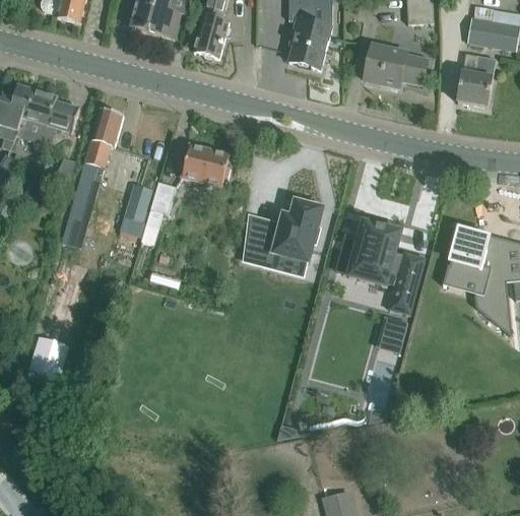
[(80,22),(85,0),(43,0),(42,1),(42,6),(44,9),(48,11),(58,14),(57,17),(80,22)]
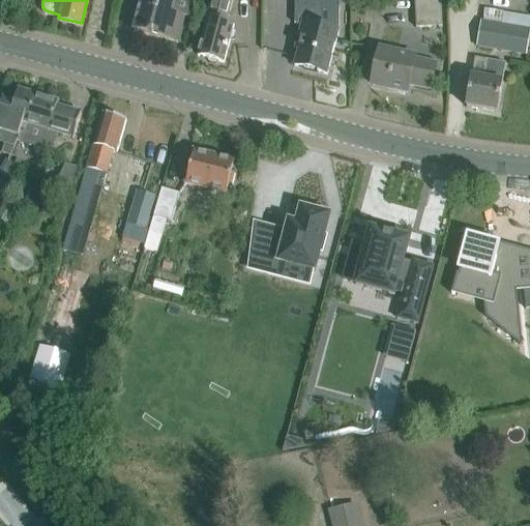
[(192,20),(192,0),(141,0),(134,28),(178,39),(184,12),(190,15),(189,20),(192,20)]
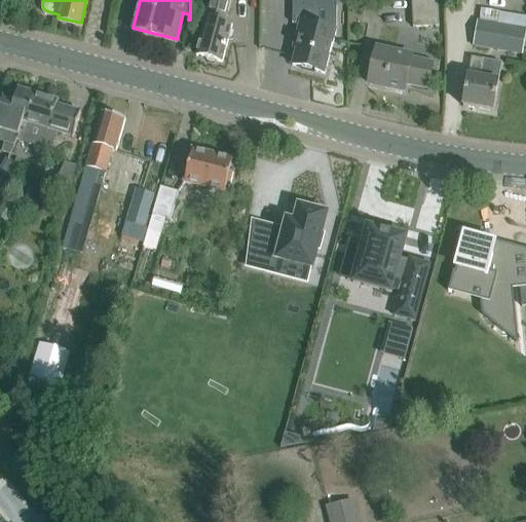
[(228,37),(232,35),(234,30),(230,27),(232,20),(226,17),(230,0),(210,0),(196,52),(207,54),(208,60),(214,61),(217,58),(222,60),(228,37)]
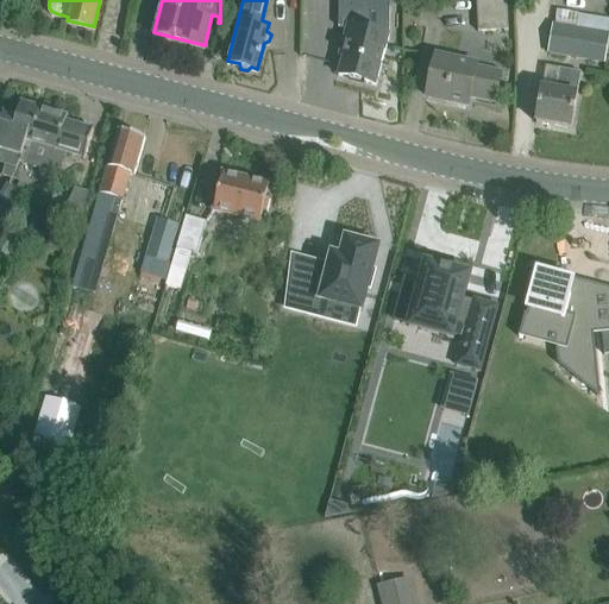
[(376,82),(389,30),(370,25),(370,12),(365,12),(365,0),(338,0),(338,23),(346,25),(345,32),(349,33),(338,71),(376,82)]
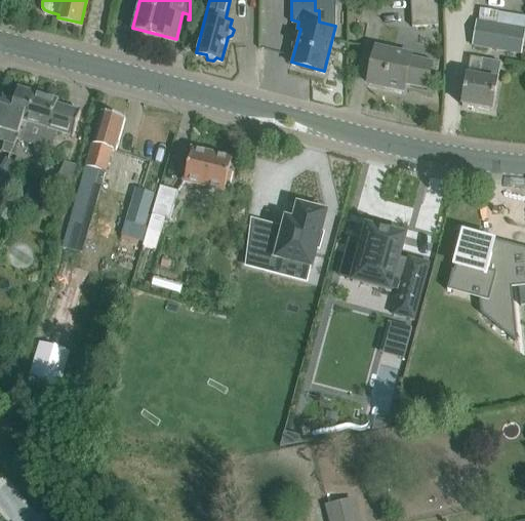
[(438,22),(436,0),(410,0),(412,24),(438,22)]
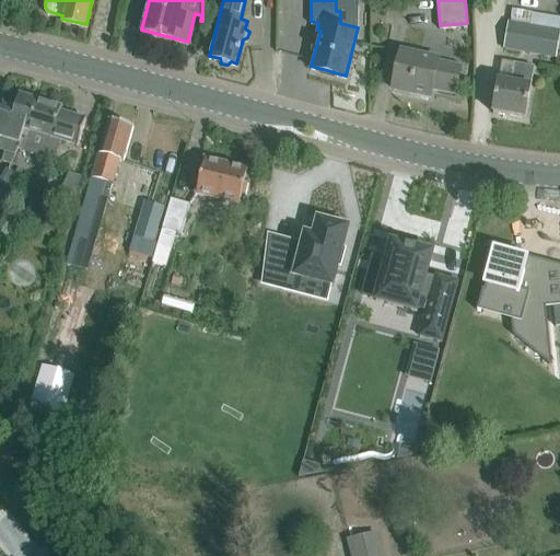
[(557,55),(559,33),(559,27),(509,20),(504,45),(557,55)]
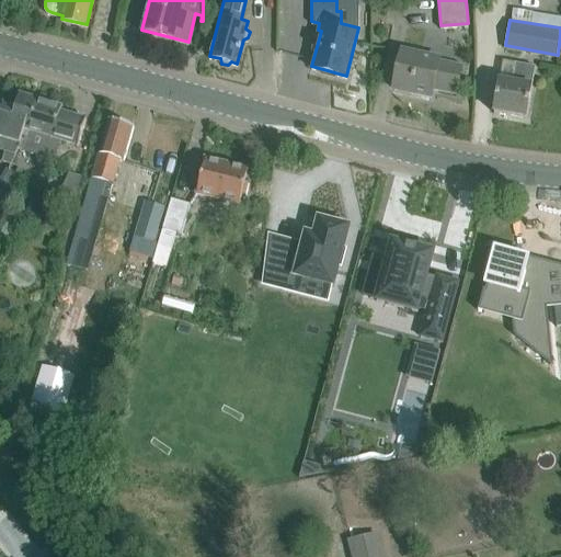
[(455,91),(461,61),(441,57),(442,54),(402,45),(393,87),(431,94),(433,86),(455,91)]
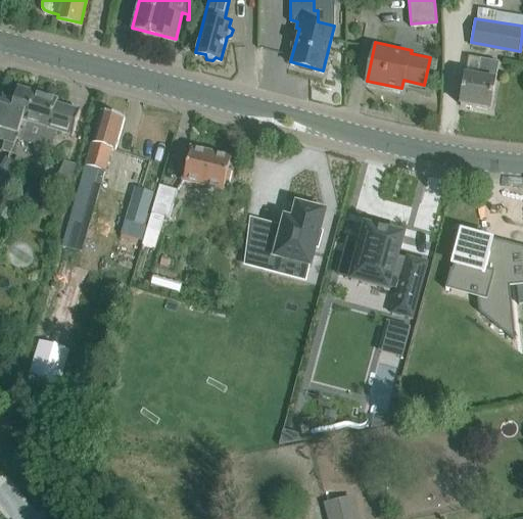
[(490,107),(498,59),(469,54),(460,102),(490,107)]
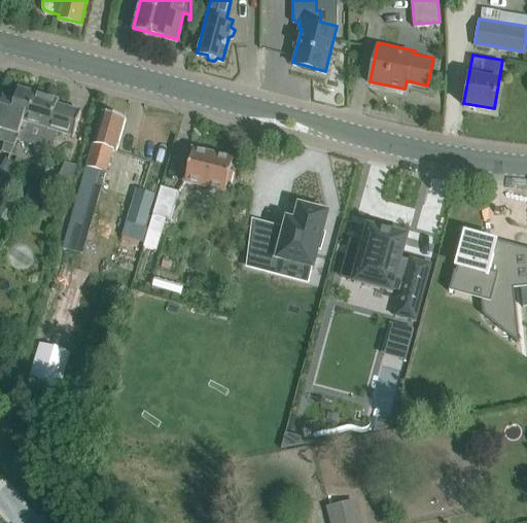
[(0,138),(5,140),(2,149),(11,152),(14,142),(16,143),(18,137),(19,134),(23,119),(27,120),(36,91),(19,85),(15,97),(4,93),(0,105),(0,138)]
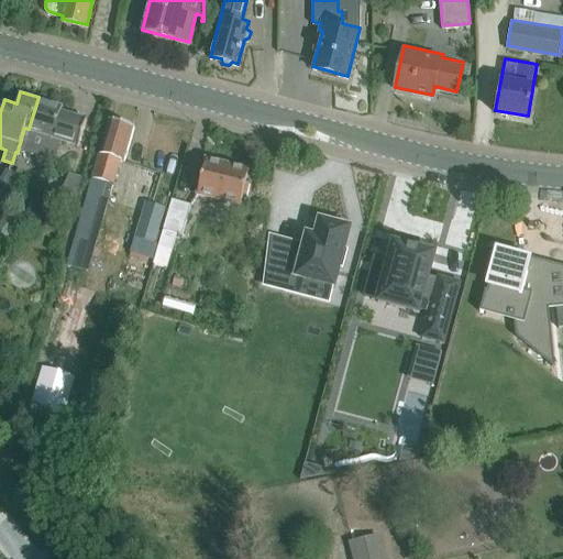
[(20,143),(19,146),(48,155),(56,151),(61,138),(78,143),(86,117),(61,109),(62,103),(39,97),(29,129),(24,128),(20,143)]
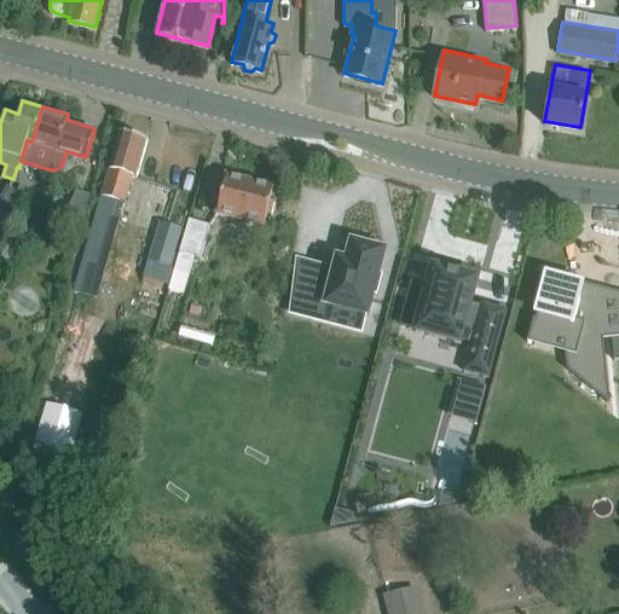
[(137,174),(148,137),(120,129),(73,289),(94,295),(123,198),(125,198),(132,173),(137,174)]
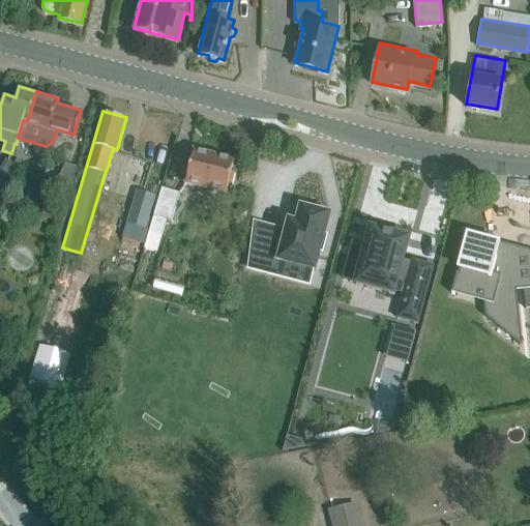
[(226,190),(234,157),(194,148),(186,179),(226,190)]
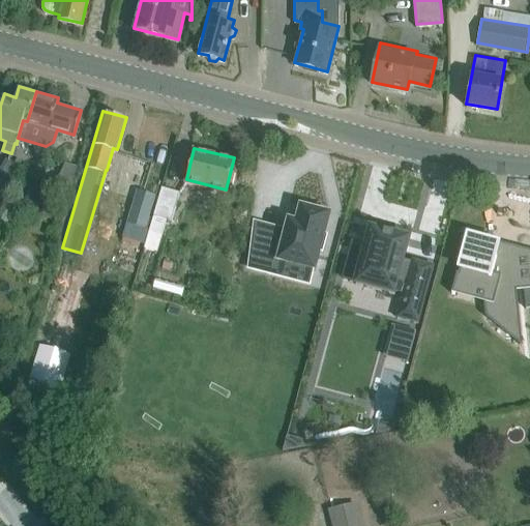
[(9,155),(0,172),(11,178),(21,162),(9,155)]
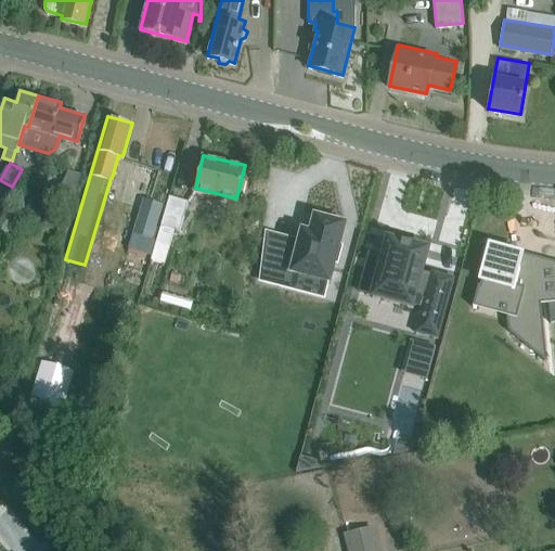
[(60,202),(73,188),(64,179),(50,193),(60,202)]
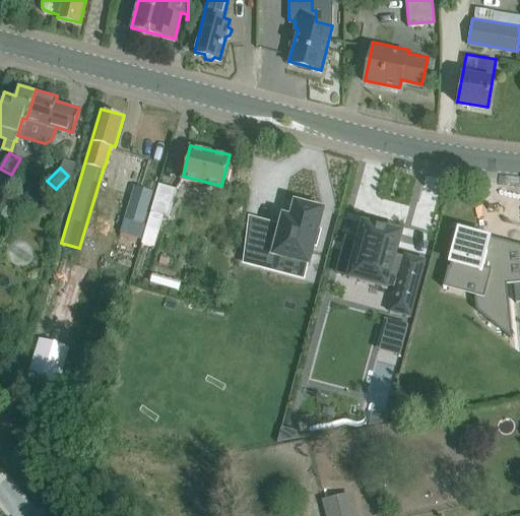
[(158,181),(141,239),(153,243),(163,211),(169,213),(177,186),(158,181)]
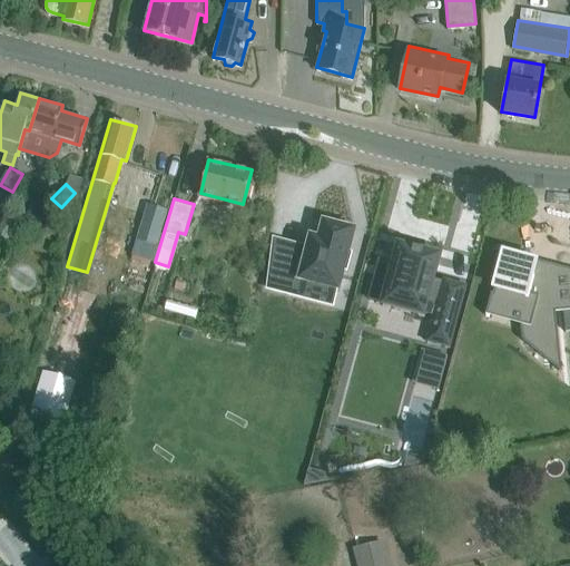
[(146,205),(136,238),(156,244),(166,211),(146,205)]
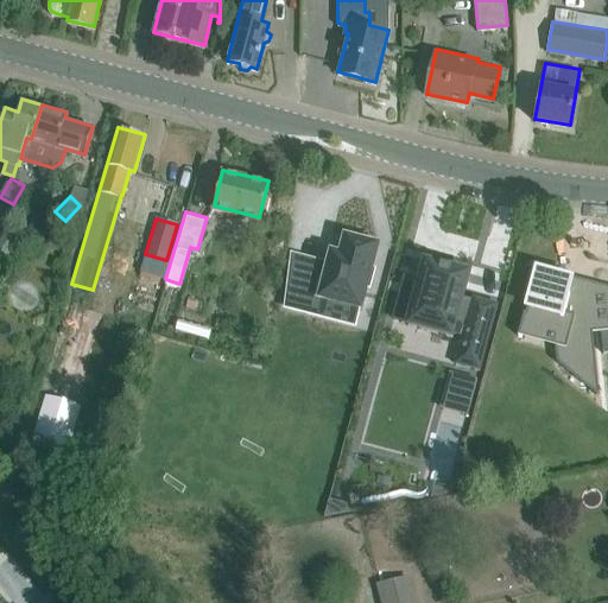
[(470,266),(477,241),(432,229),(428,249),(412,245),(401,286),(417,290),(416,293),(460,305),(461,298),(472,300),(463,331),(487,338),(505,272),(480,266),(480,268),(470,266)]
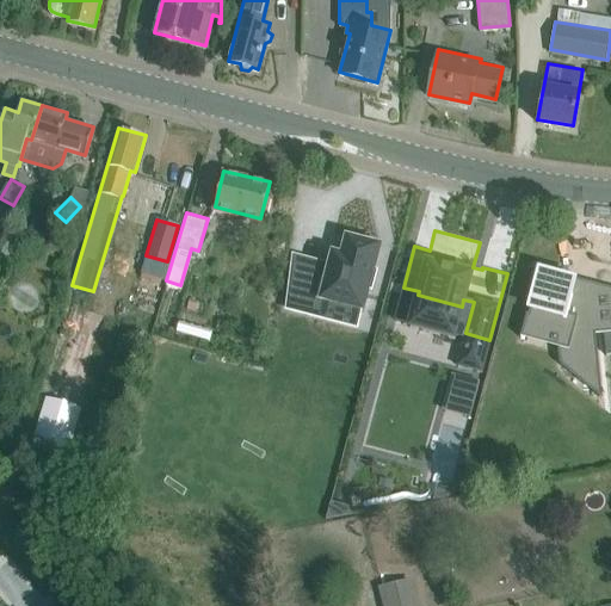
[(292,260),(288,301),(321,310),(323,297),(363,308),(368,285),(371,286),(376,267),(372,266),(378,245),(347,236),(343,255),(333,253),(329,270),(292,260)]
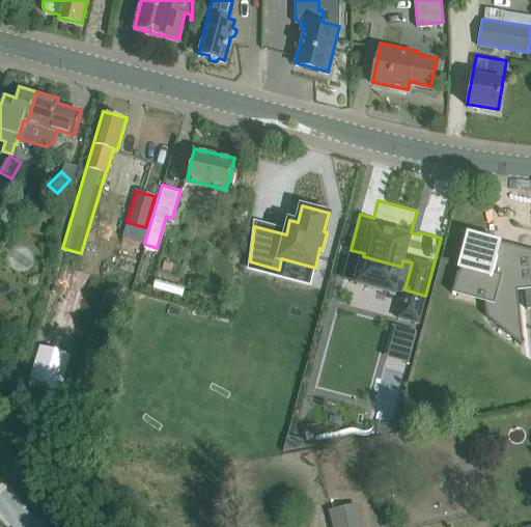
[(459,268),(455,283),(479,289),(476,304),(481,305),(507,312),(511,247),(486,241),(487,236),(471,231),(468,244),(462,269),(459,268)]
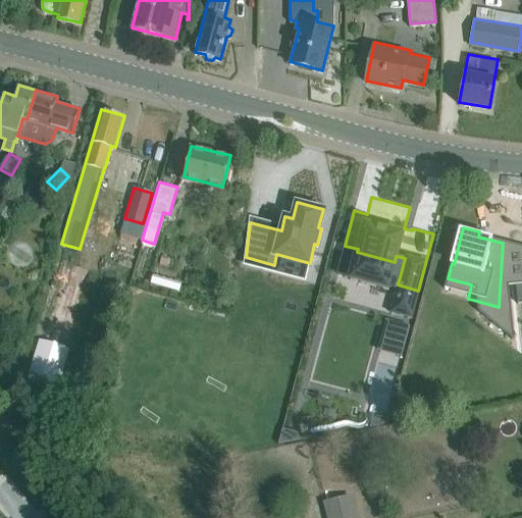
[(54,384),(88,272),(65,265),(31,377),(54,384)]
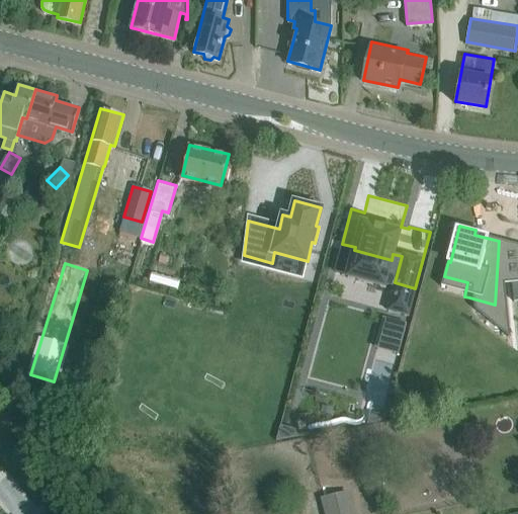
[(517,274),(507,274),(505,297),(517,298),(517,274)]
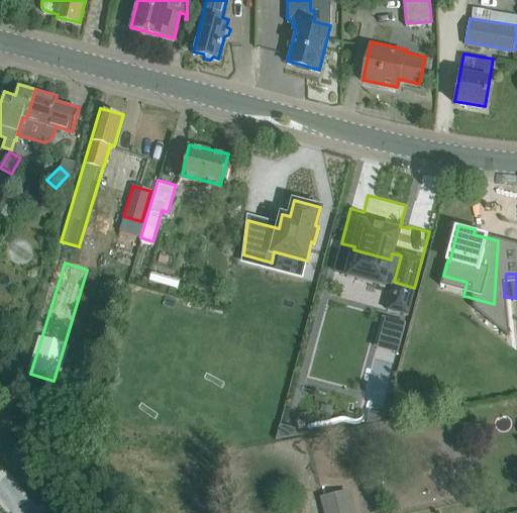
[(402,348),(410,318),(386,312),(378,342),(402,348)]
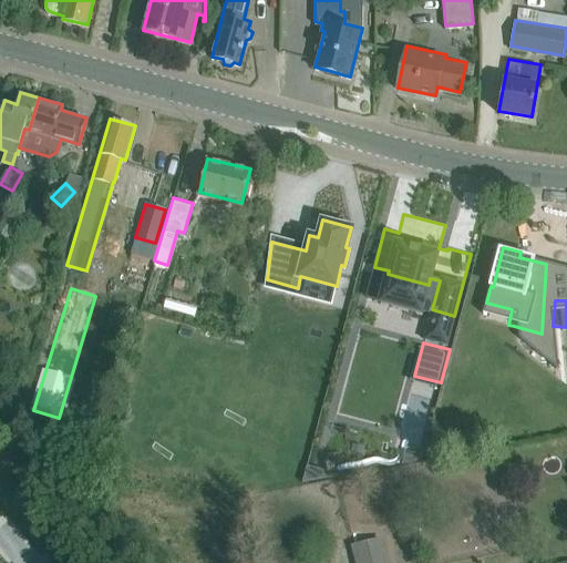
[(411,379),(404,433),(426,436),(432,382),(411,379)]
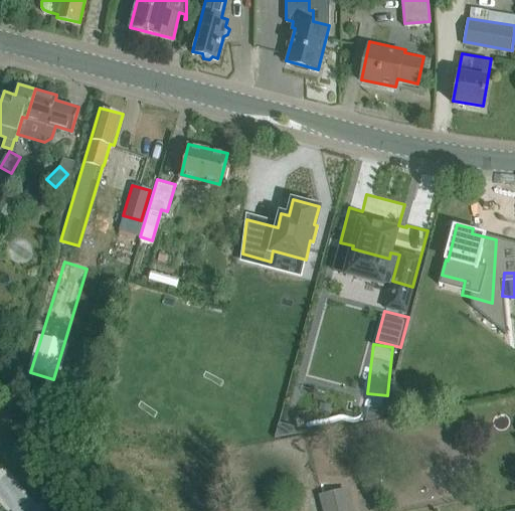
[(314,398),(290,402),(296,434),(319,430),(314,398)]
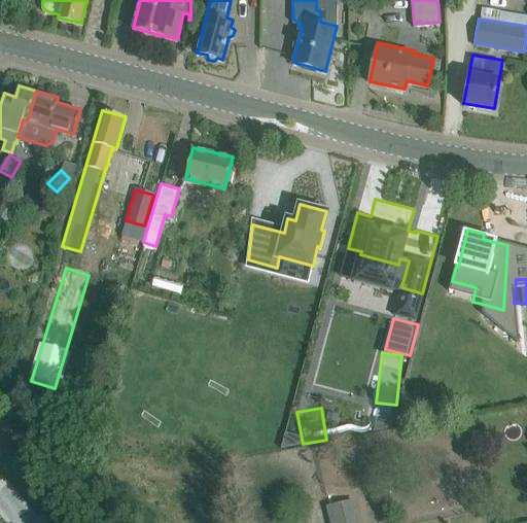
[(358,522),(351,495),(327,501),(332,522),(358,522)]
